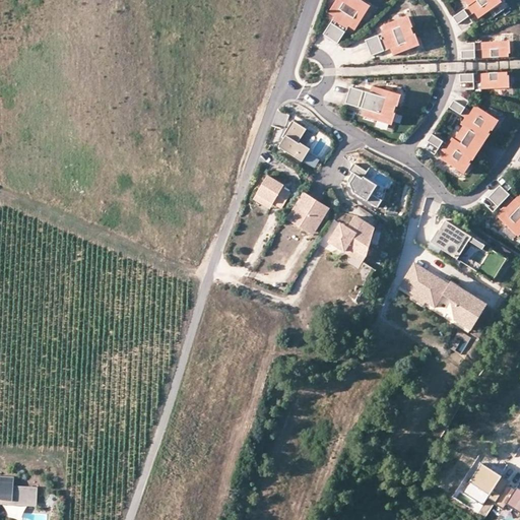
[(332,40),(359,1),(358,0),(339,0),(331,14),(337,18),(326,35),(332,40)]
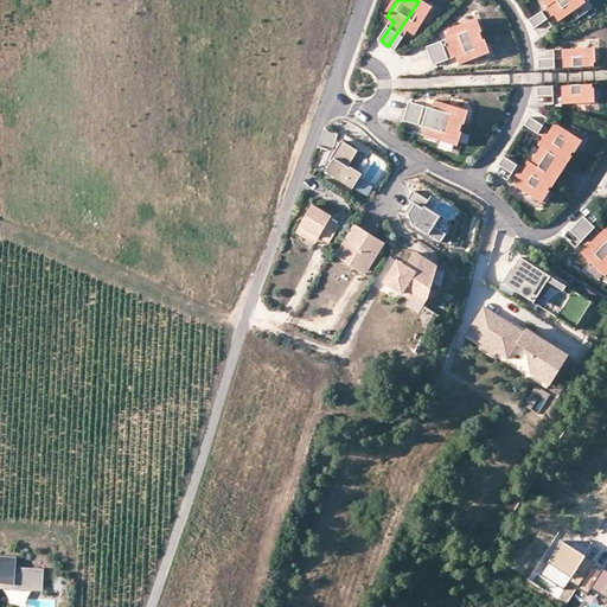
[(543,2),(548,10),(530,21),(536,31),(556,17),(561,24),(586,7),(583,4),(585,2),(582,0),(545,0),(543,2)]
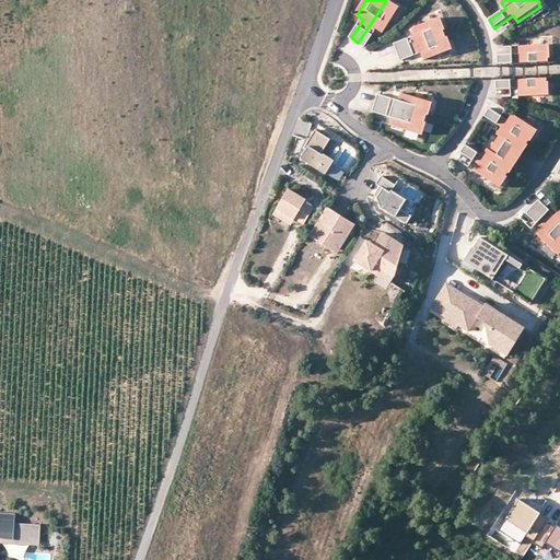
[(386,1),(358,43),(365,48),(378,30),(385,34),(400,10),(398,9),(399,7),(391,1),(389,2),(386,1)]
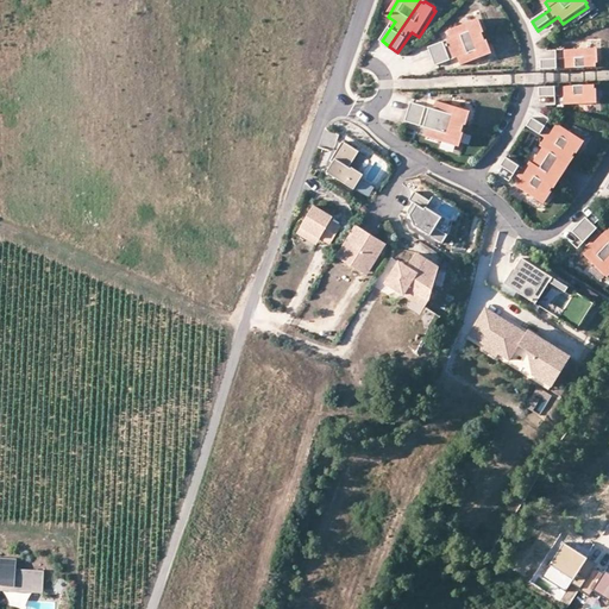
[(433,58),(485,39),(484,36),(485,36),(482,25),(481,26),(479,23),(450,32),(452,41),(429,49),(433,58)]
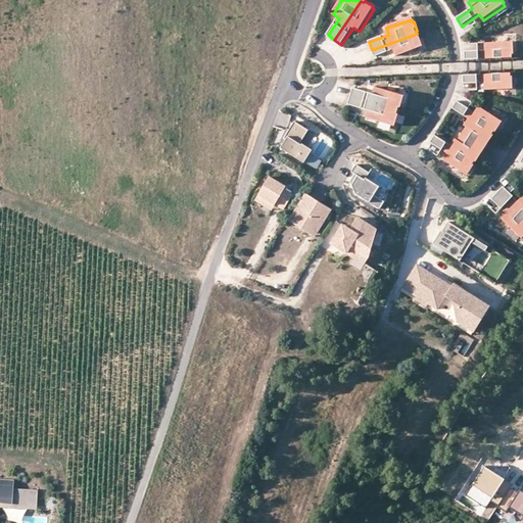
[(417,34),(372,50),(375,58),(394,51),(396,58),(422,49),(421,46),(423,46),(419,37),(418,37),(417,34)]
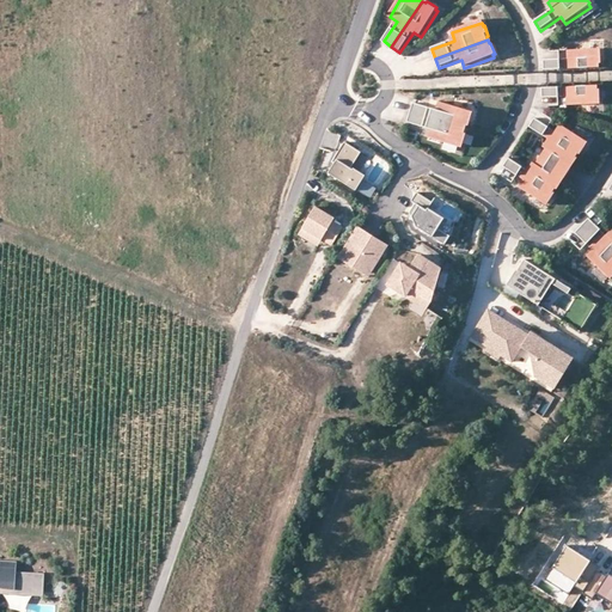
[(600,55),(600,51),(569,53),(569,61),(545,62),(545,72),(601,69),(600,67),(603,66),(603,55),(600,55)]
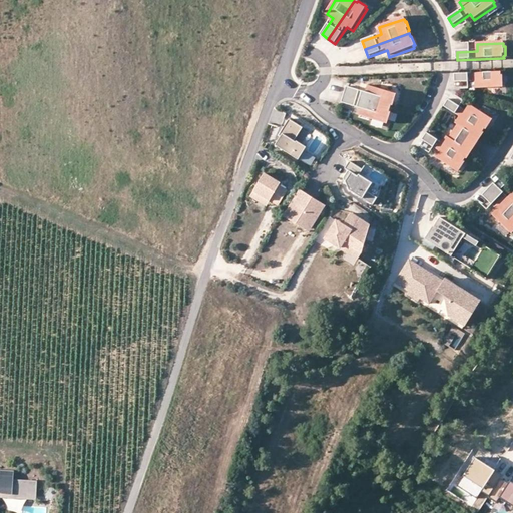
[(502,77),(502,74),(455,75),(455,84),(476,83),(476,90),(502,89),(502,86),(503,86),(503,77),(502,77)]
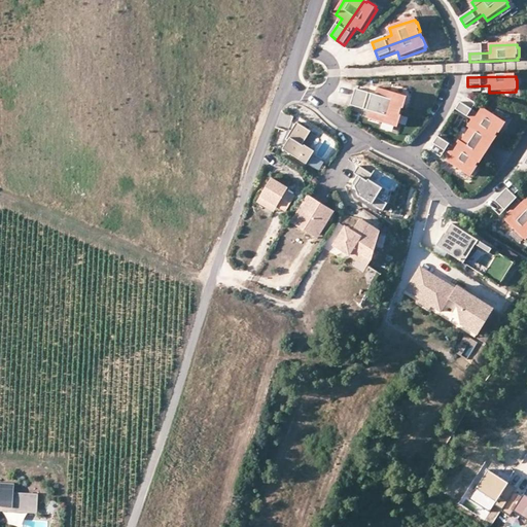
[(354,99),(399,113),(400,110),(402,111),(405,102),(403,101),(405,98),(379,90),(377,97),(357,91),(354,99)]
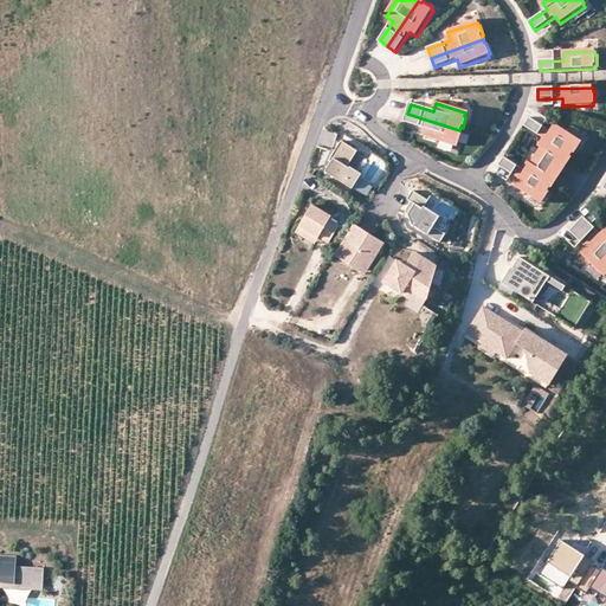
[(459,130),(407,114),(404,123),(427,130),(425,139),(453,148),(455,144),(457,144),(461,135),(458,134),(459,130)]
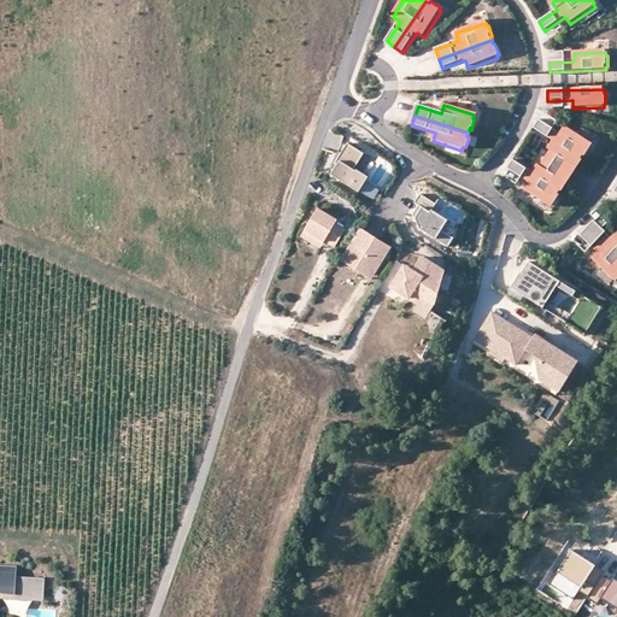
[(546,160),(565,174),(576,158),(581,162),(583,158),(585,159),(591,150),(589,150),(592,146),(565,128),(560,136),(540,122),(535,130),(553,144),(548,151),(551,153),(546,160)]
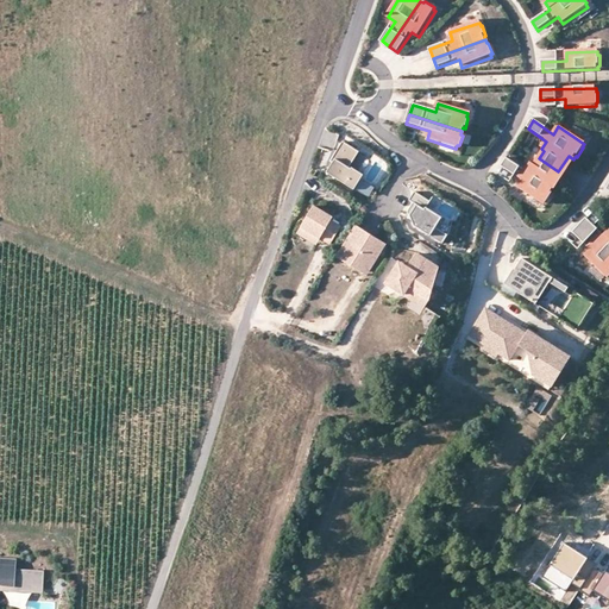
[(327,174),(355,190),(364,175),(352,168),(352,169),(350,168),(359,152),(343,142),(331,162),(333,163),(327,174)]
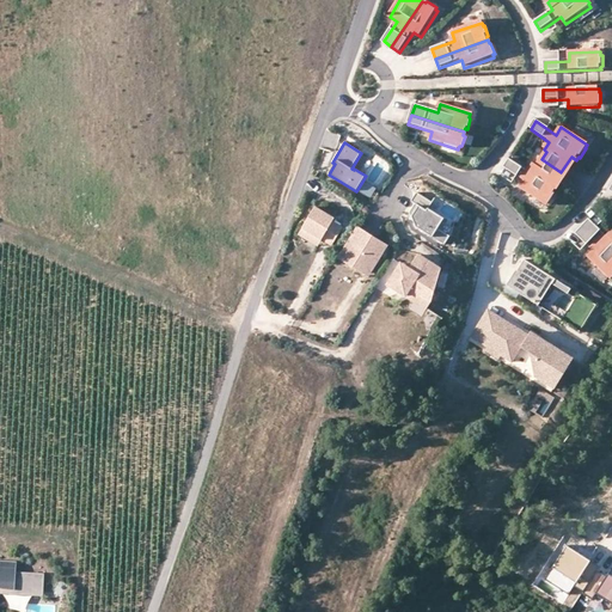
[(561,172),(567,177),(577,160),(576,160),(571,157),(561,172)]
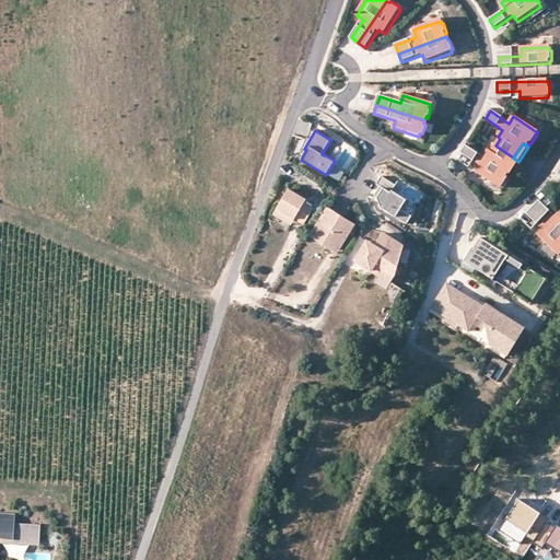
[(513,158),(496,146),(490,153),(488,152),(483,159),(466,147),(461,154),(479,167),(475,174),(499,189),(500,186),(502,187),(508,178),(505,178),(509,174),(504,171),(513,158)]
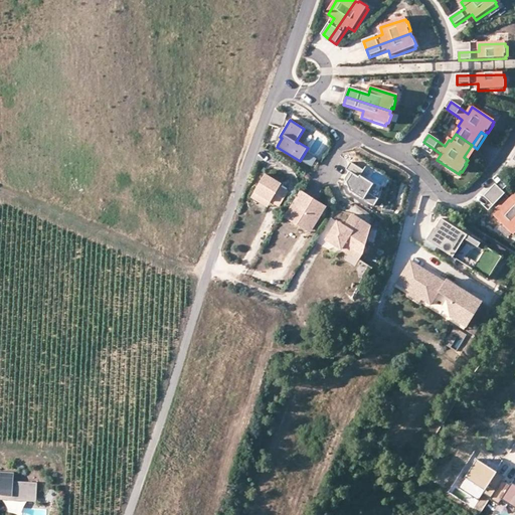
[(477,149),(472,145),(464,157),(468,160),(469,161),(477,149)]
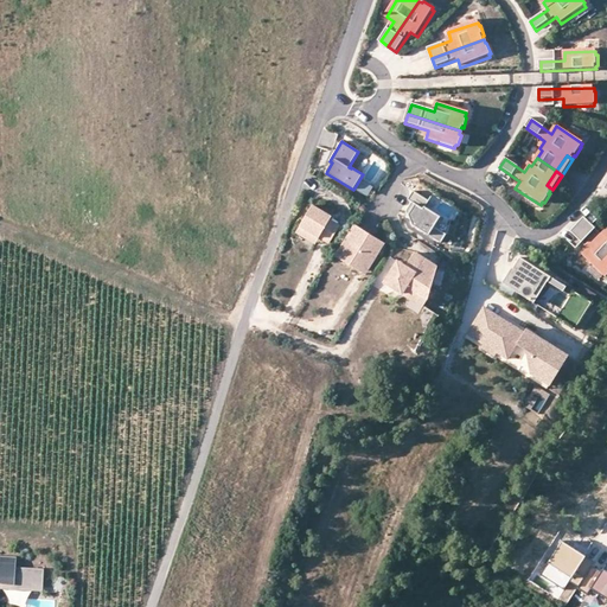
[(365,185),(360,193),(369,197),(374,190),(365,185)]
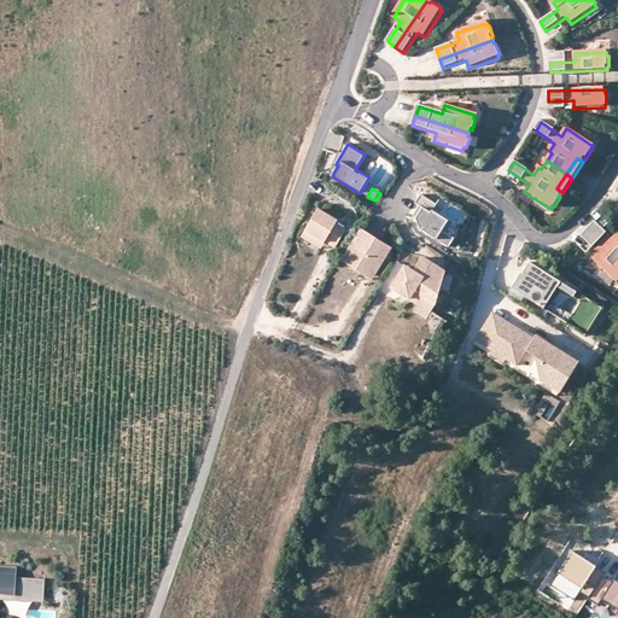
[(438,205),(421,196),(417,204),(420,207),(414,216),(420,231),(449,250),(455,240),(443,233),(449,222),(433,213),(438,205)]
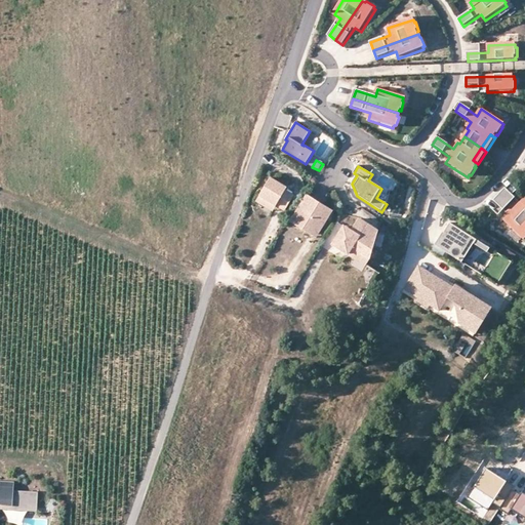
[(271,176),(259,195),(276,205),(284,210),(294,195),(286,190),(287,187),(271,176)]
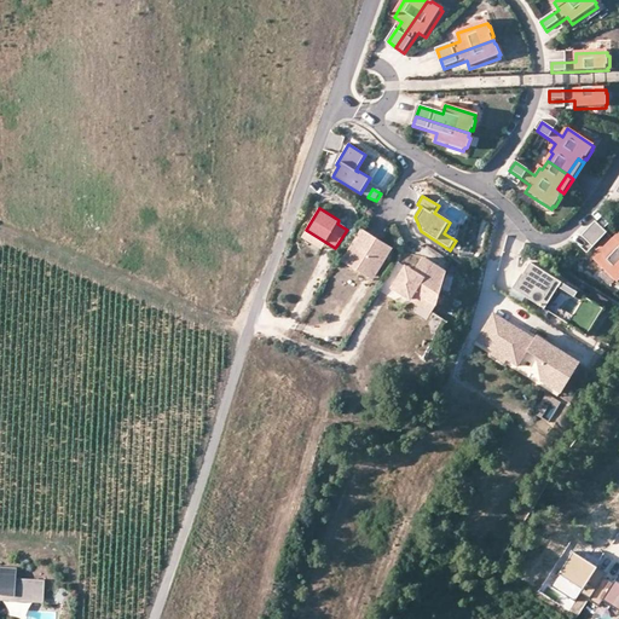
[(590,231),(618,259),(618,235),(614,241),(597,224),(590,231)]
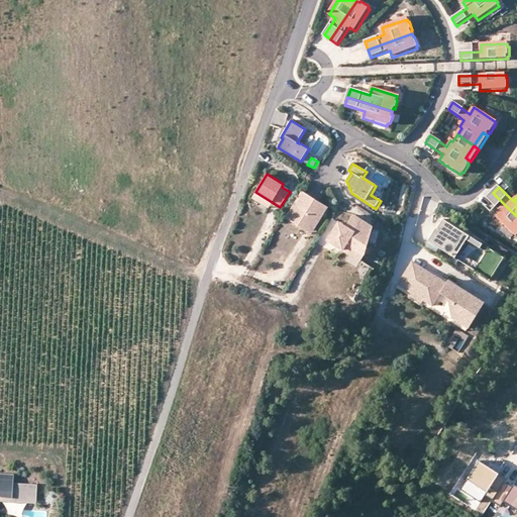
[(323,215),(327,207),(302,191),(286,217),(306,230),(311,222),(313,223),(320,213),(323,215)]
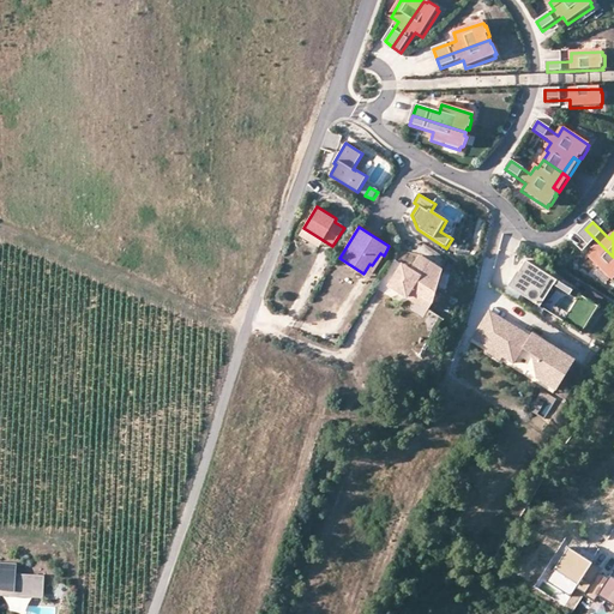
[(323,240),(304,228),(300,234),(319,246),(323,240)]
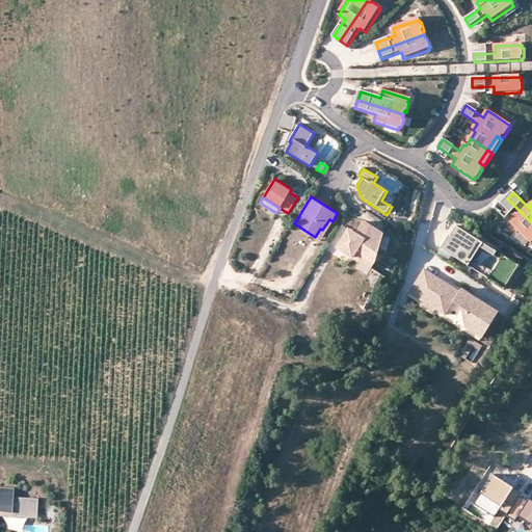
[(531,222),(507,198),(501,205),(516,219),(511,224),(530,243),(531,241),(531,222)]
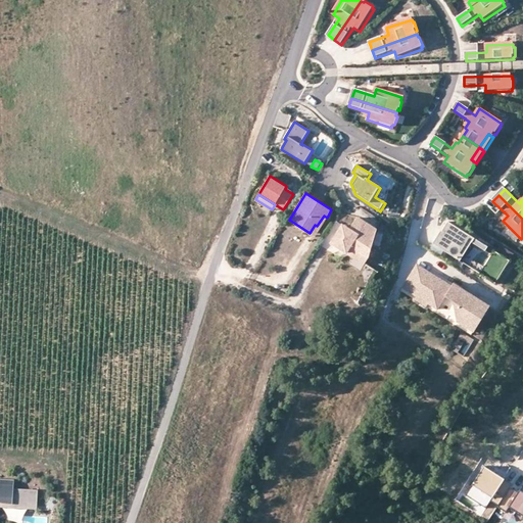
[(315,236),(327,218),(324,216),(317,226),(315,225),(310,233),(315,236)]
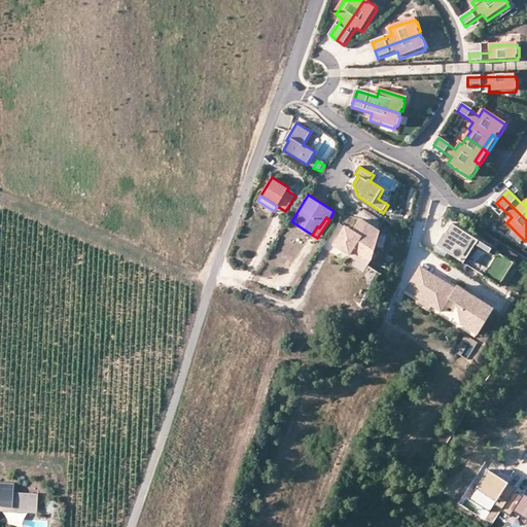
[(345,227),(334,245),(349,255),(353,248),(372,259),(379,232),(359,219),(352,232),(345,227)]
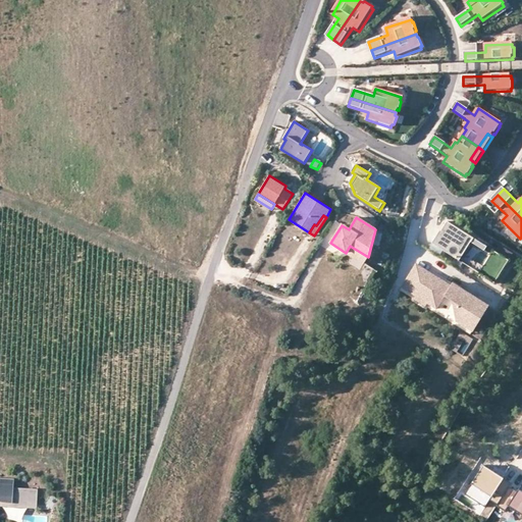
[(509,260),(447,222),(440,231),(439,231),(431,245),(460,262),(471,243),(482,250),(490,255),(483,266),(475,261),(470,268),(496,283),(509,260)]
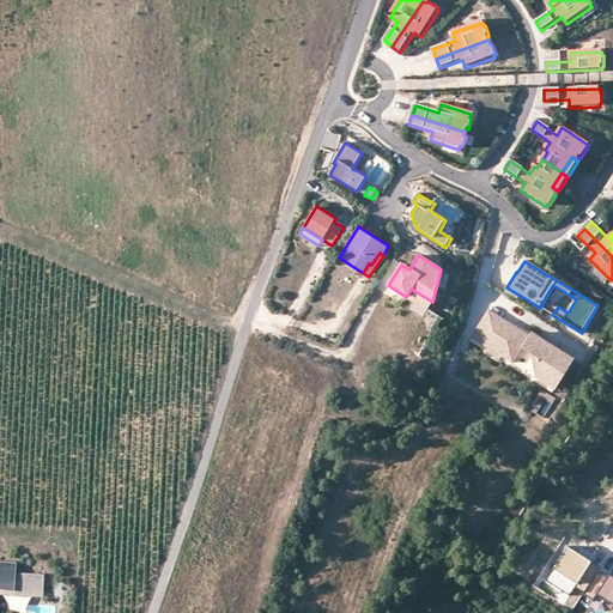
[(552,315),(566,293),(553,285),(540,308),(552,315)]
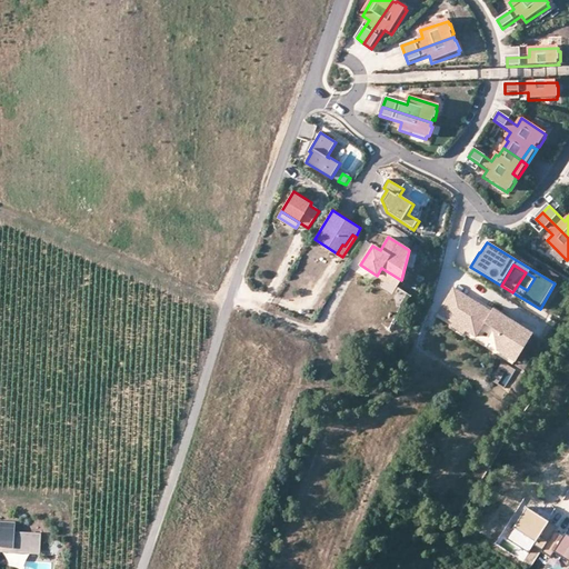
[(397,288),(401,280),(381,268),(377,276),(397,288)]
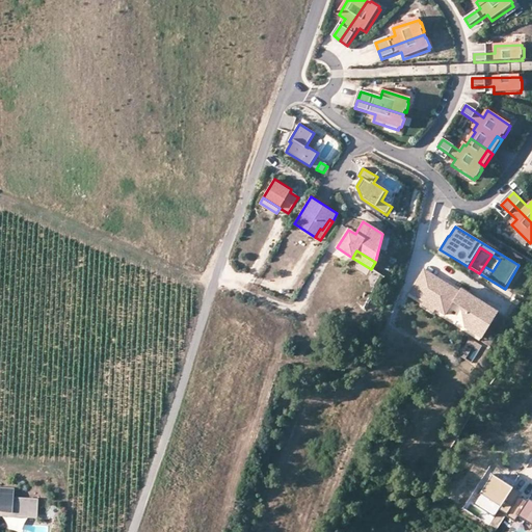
[(423,269),(414,286),(426,293),(435,276),(423,269)]
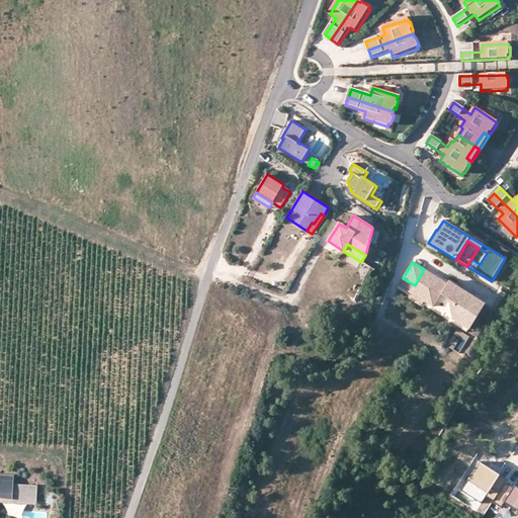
[(415,285),(403,278),(398,285),(433,306),(431,310),(460,327),(477,300),(476,297),(457,285),(455,288),(424,269),(415,285)]
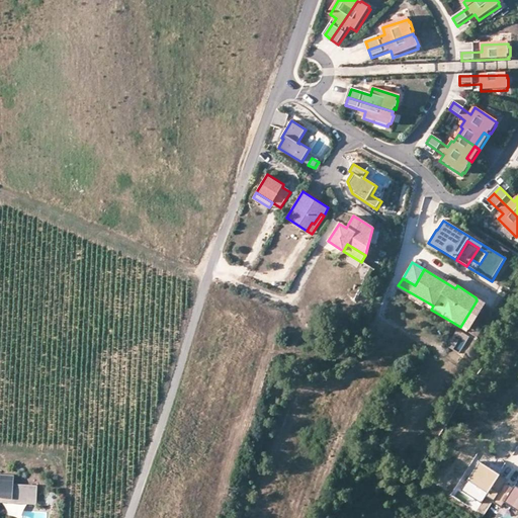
[(448,279),(446,283),(455,288),(457,285),(457,284),(448,279)]
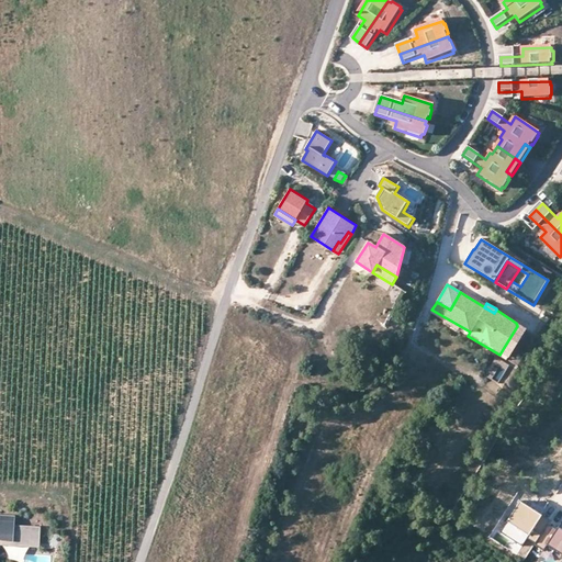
[(525,328),(516,323),(517,326),(502,351),(499,355),(506,359),(525,328)]
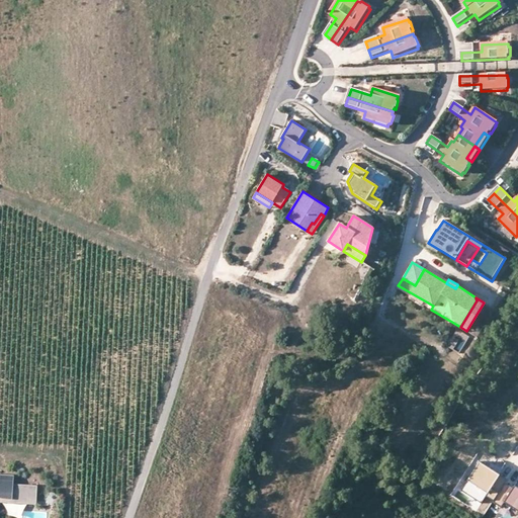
[(500,475),(481,463),(462,491),(482,503),(500,475)]
